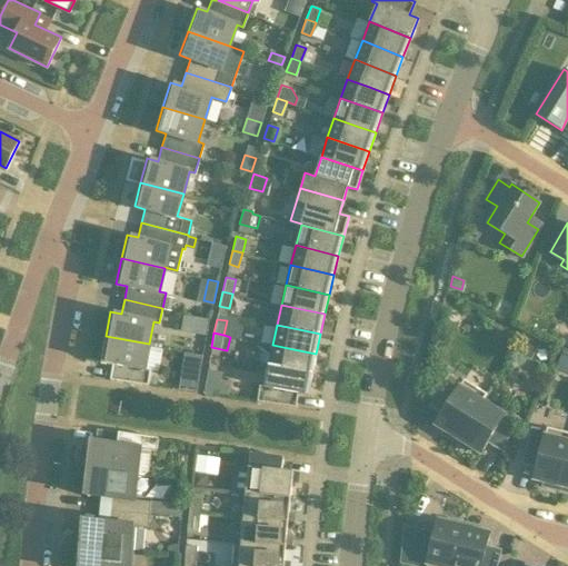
[(149,344),(106,336),(101,360),(112,363),(110,378),(148,384),(150,373),(151,368),(145,367),(149,344)]
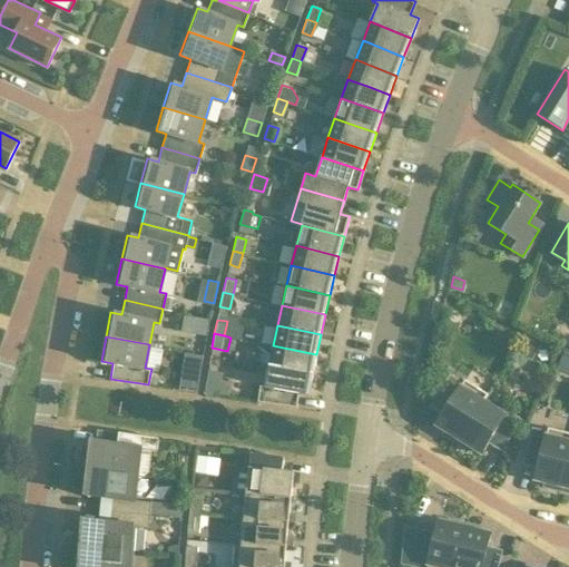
[(270,365),(313,374),(316,354),(294,350),(273,345),(270,365)]
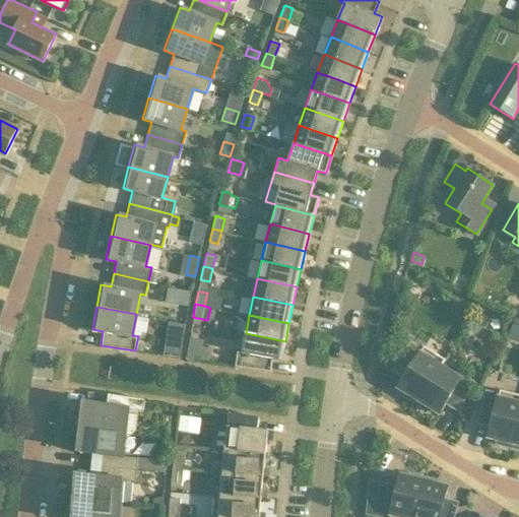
[(518,320),(513,319),(507,334),(518,338),(518,320)]
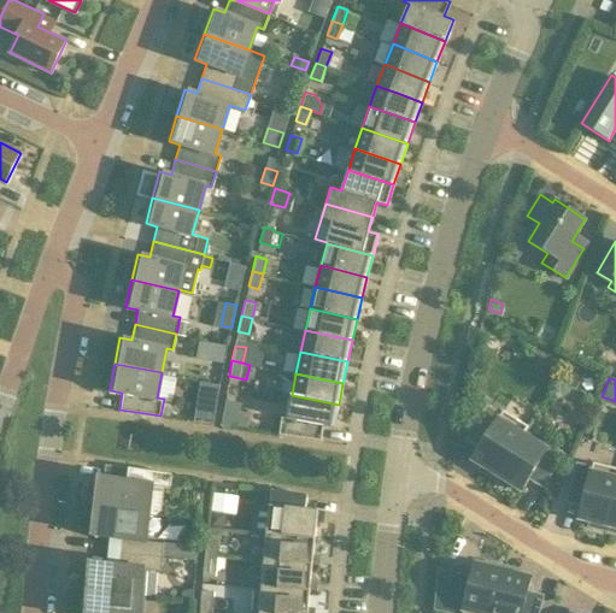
[(194,420),(213,423),(220,383),(200,379),(194,420)]
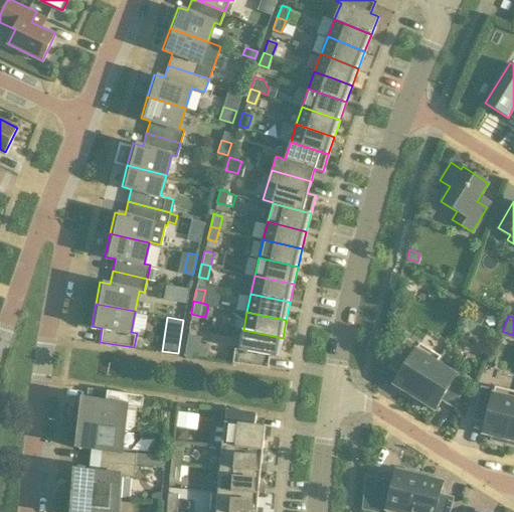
[(234,347),(232,362),(268,367),(270,354),(279,356),(283,338),(243,330),(240,347),(234,347)]
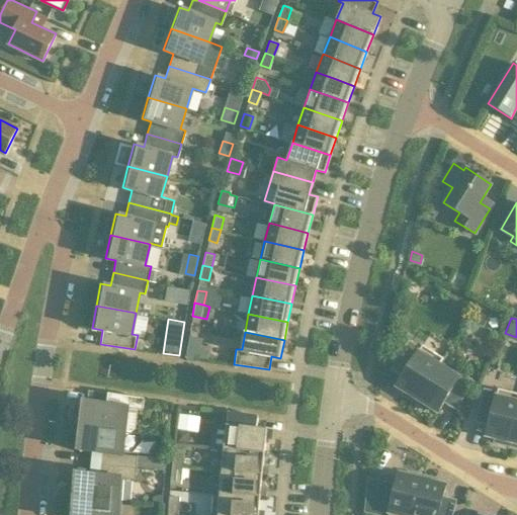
[(409,341),(392,367),(403,374),(396,385),(404,391),(402,394),(414,402),(438,364),(442,357),(421,344),(419,347),(409,341)]
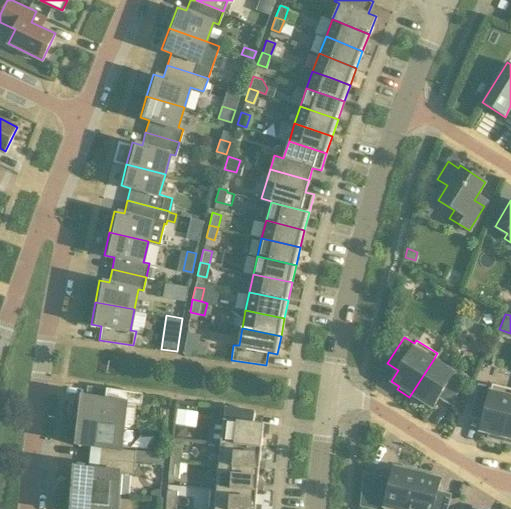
[(432,406),(438,396),(449,403),(466,376),(455,369),(452,372),(433,360),(409,397),(422,405),(424,401),(432,406)]
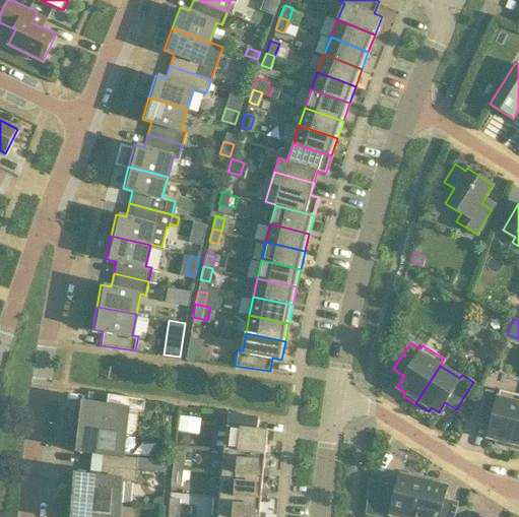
[(485,390),(477,422),(490,425),(487,437),(496,439),(495,443),(510,446),(518,407),(518,394),(499,389),(498,393),(485,390)]
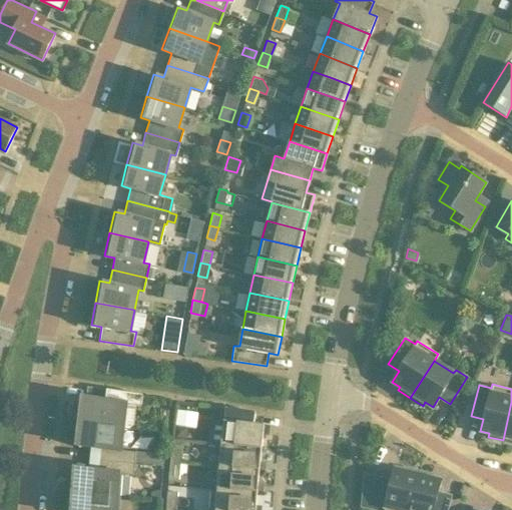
[(141,405),(142,394),(106,388),(105,401),(84,398),(83,401),(79,401),(76,421),(122,426),(128,427),(133,424),(135,405),(141,405)]
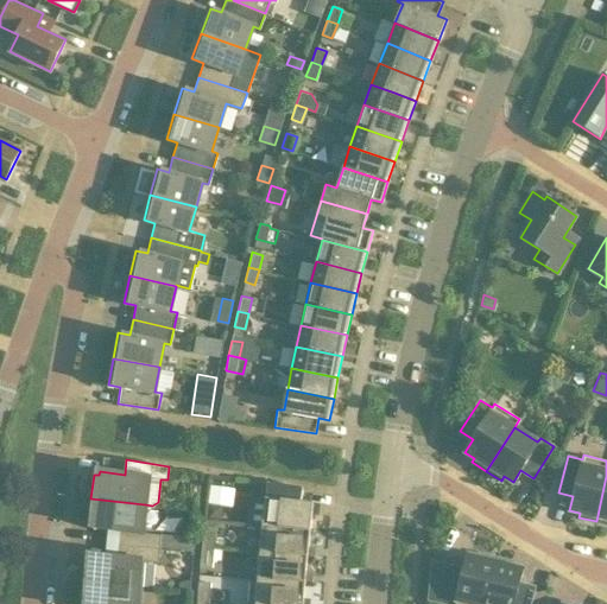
[(232,476),(208,472),(207,484),(232,487),(232,476)]
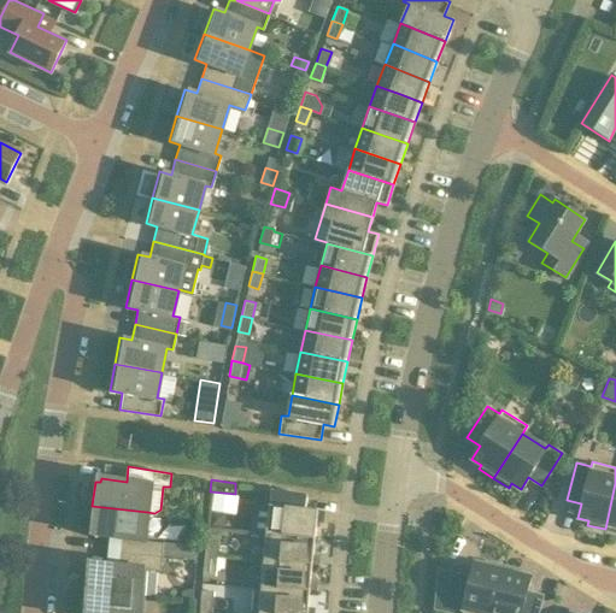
[(615,483),(605,529),(615,531),(615,483)]
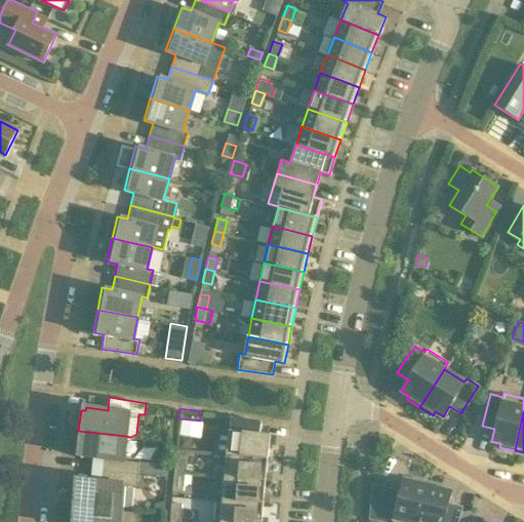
[(227,415),(225,430),(229,430),(227,453),(268,457),(269,443),(272,443),(273,435),(259,433),(260,420),(227,415)]
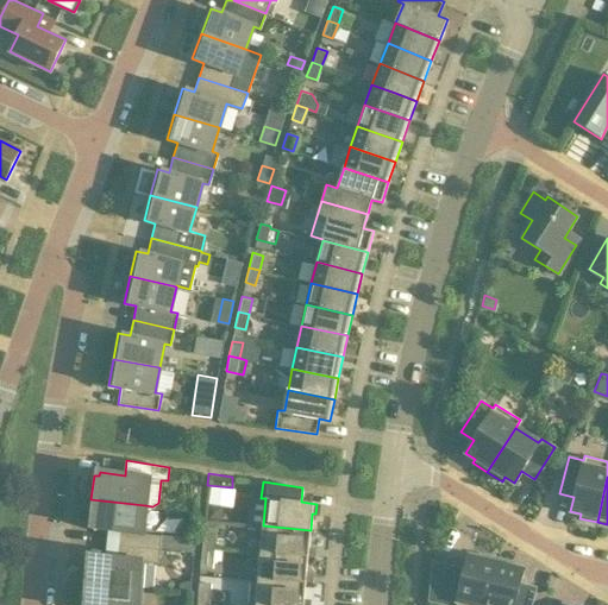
[(117,544),(160,548),(161,534),(143,533),(145,505),(91,499),(88,523),(94,523),(93,527),(118,530),(117,544)]
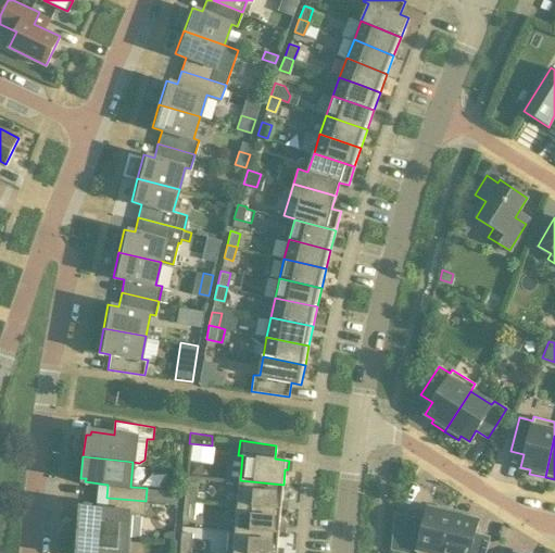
[(191,460),(190,472),(202,473),(204,461),(191,460)]
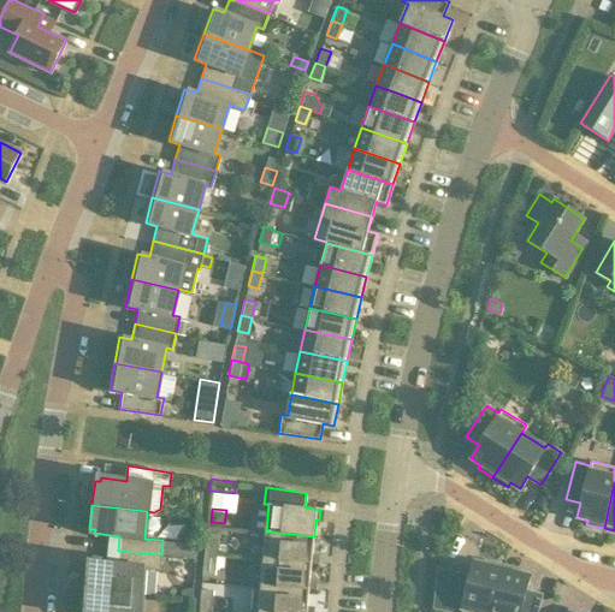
[(262,558),(311,563),(314,536),(266,532),(262,558)]
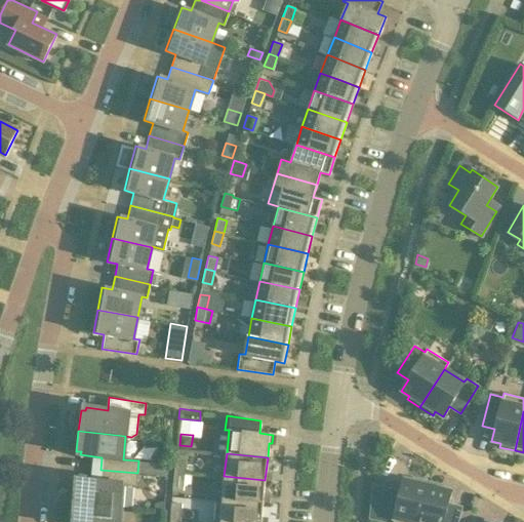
[(173,471),(185,472),(187,455),(175,454),(173,471)]
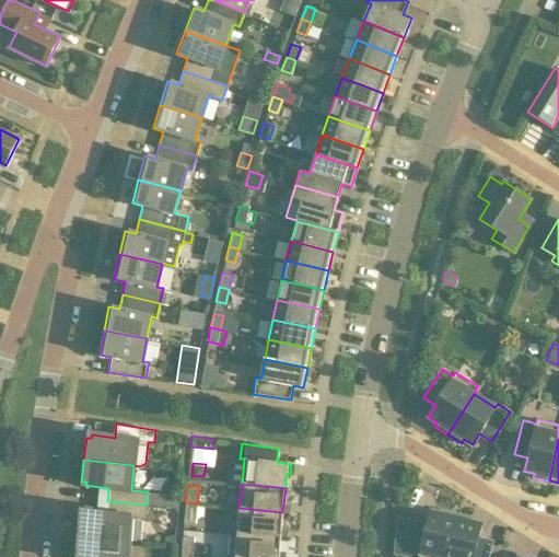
[(77,537),(131,541),(132,517),(146,518),(147,505),(107,501),(106,513),(83,512),(83,515),(78,514),(77,537)]
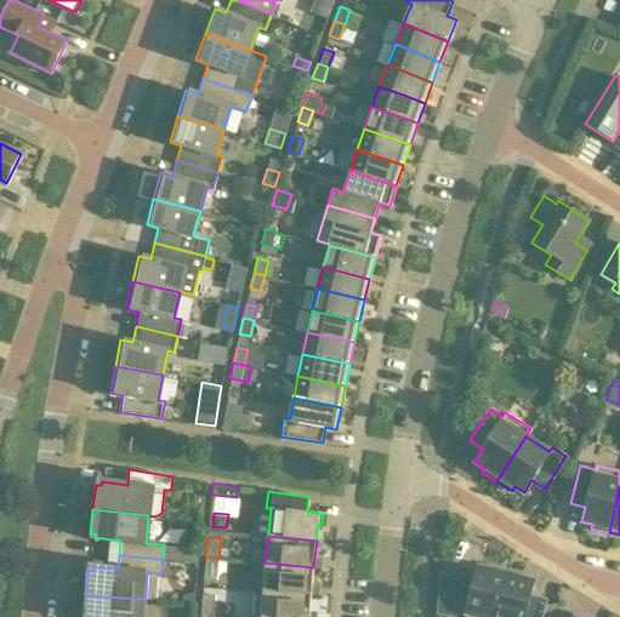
[(204,577),(216,578),(217,572),(225,573),(226,560),(219,559),(219,558),(205,556),(204,577)]
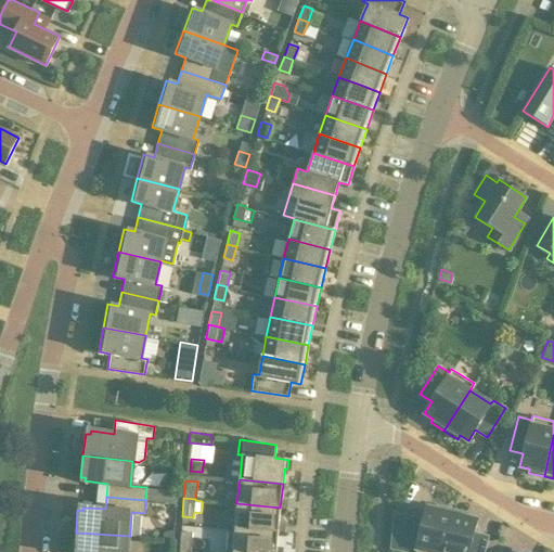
[(222,523),(234,524),(236,503),(224,502),(222,523)]
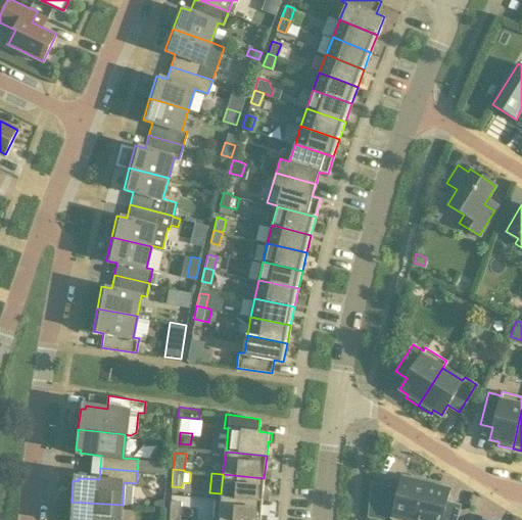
[(221,498),(262,501),(264,478),(223,474),(221,498)]
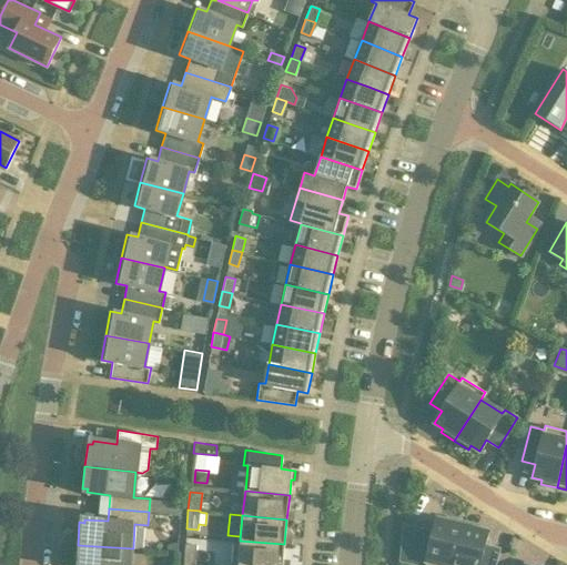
[(422,564),(452,564),(463,521),(447,516),(446,521),(436,518),(433,532),(419,528),(411,562),(422,564)]
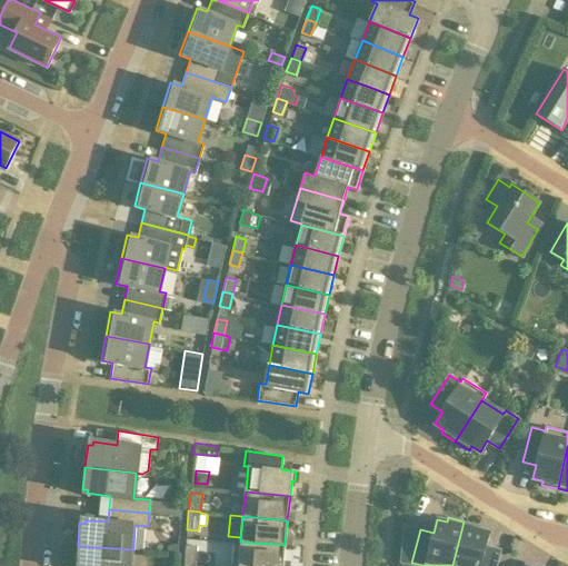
[(495,565),(499,549),(486,545),(488,532),(478,529),(479,525),(464,522),(452,565),(495,565)]
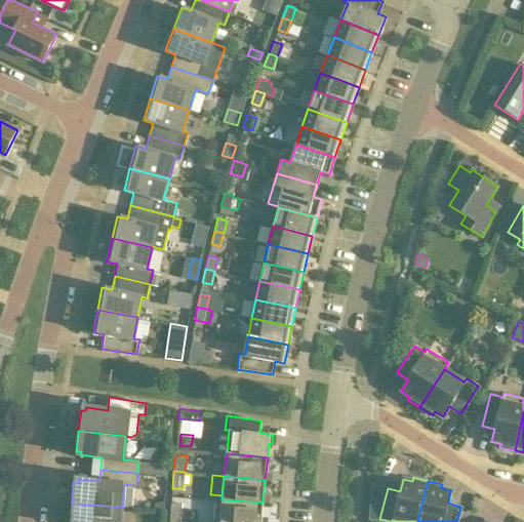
[(163,510),(164,500),(158,499),(154,503),(154,510),(163,510)]
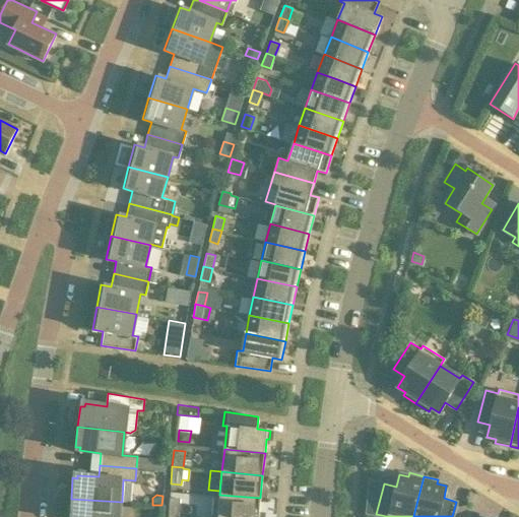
[(213,497),(211,514),(218,514),(217,516),(259,516),(260,498),(219,495),(219,497),(213,497)]
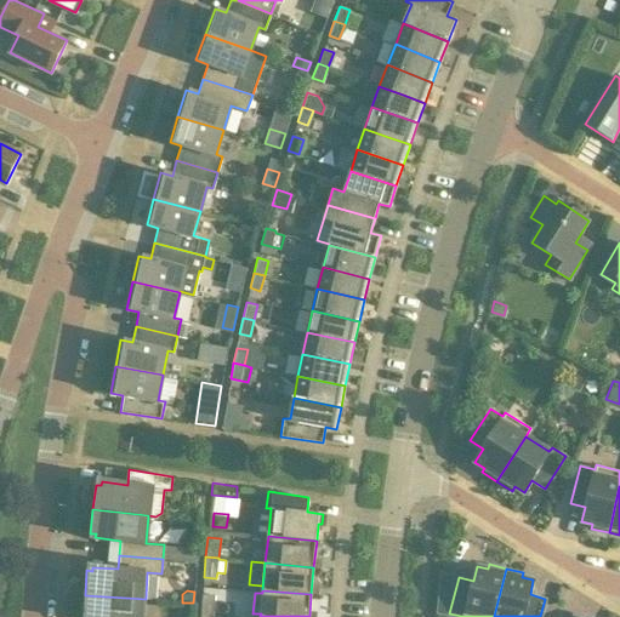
[(202,613),(214,613),(215,593),(203,593),(202,613)]
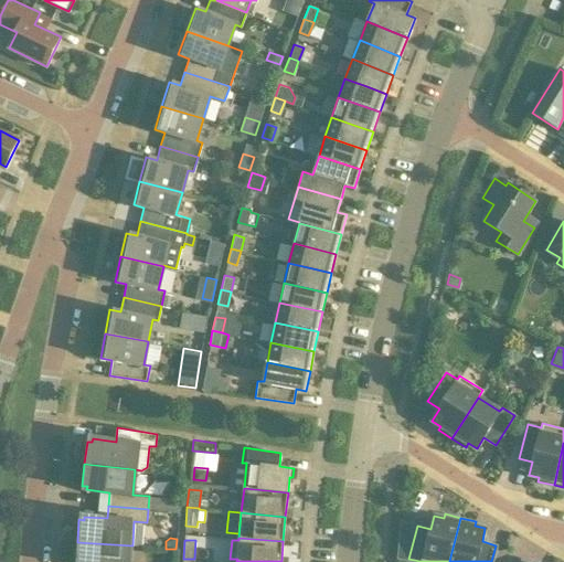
[(130,561),(132,545),(77,542),(75,561),(130,561)]
